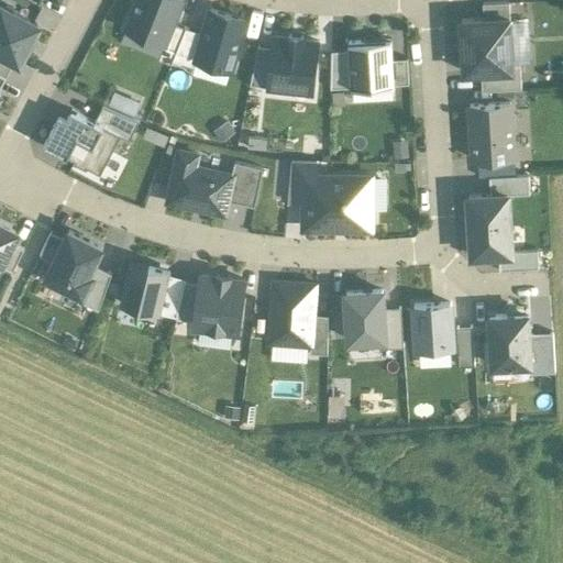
[(173,20),(179,0),(136,0),(125,29),(163,43),(173,20)]
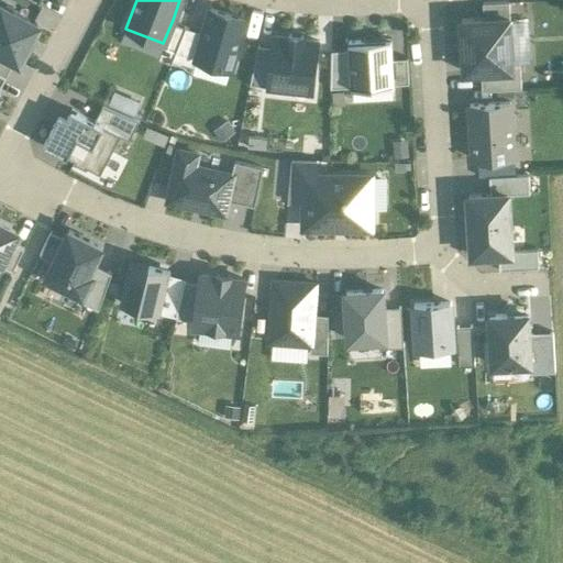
[(484,3),(485,19),(510,17),(509,1),(484,3)]
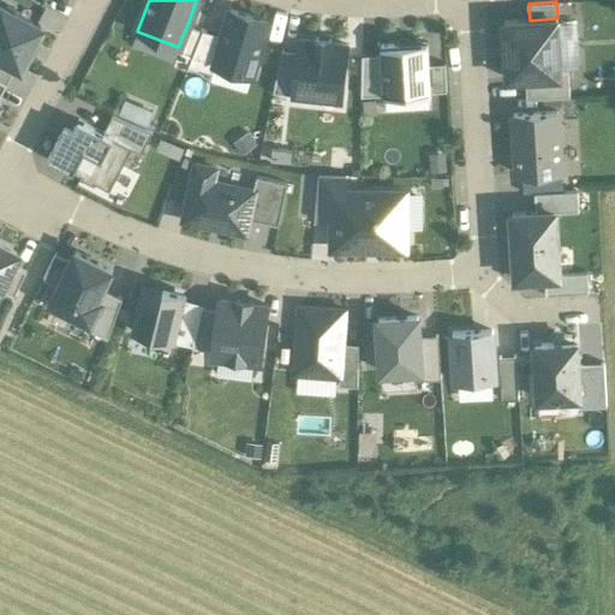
[(0,6),(0,60),(13,67),(18,70),(40,28),(0,6)]
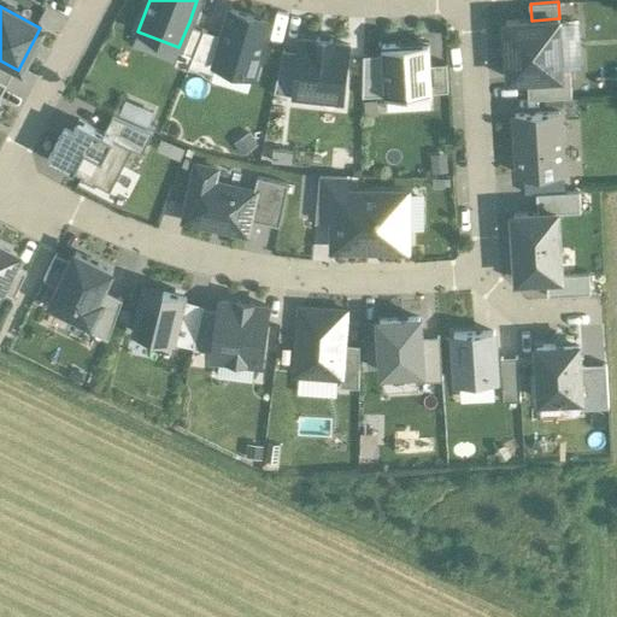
[(266,22),(229,10),(222,34),(213,64),(250,75),(266,22)]
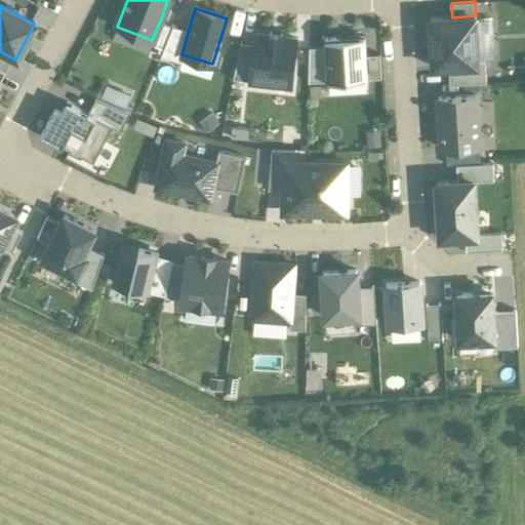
[(433,68),(448,67),(479,66),(479,59),(476,15),(452,17),(430,19),(433,68)]
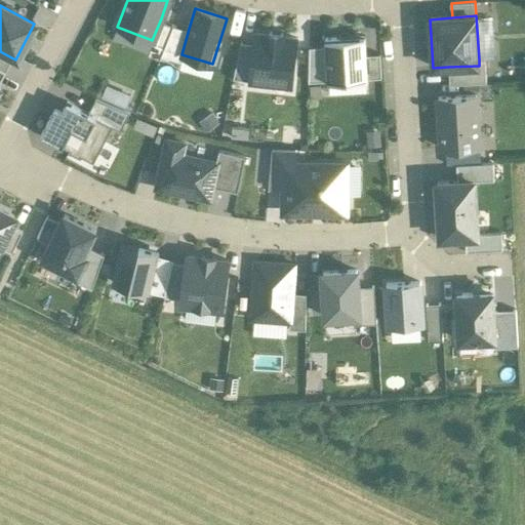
[(162,55),(174,25),(161,18),(152,40),(147,58),(159,63),(162,55)]
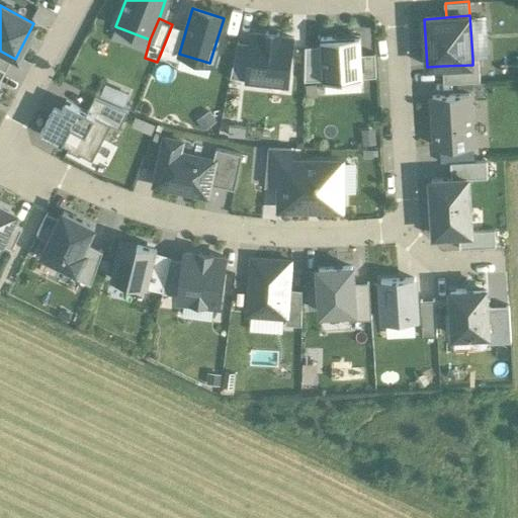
[(179,54),(186,28),(172,24),(160,55),(177,60),(179,54)]
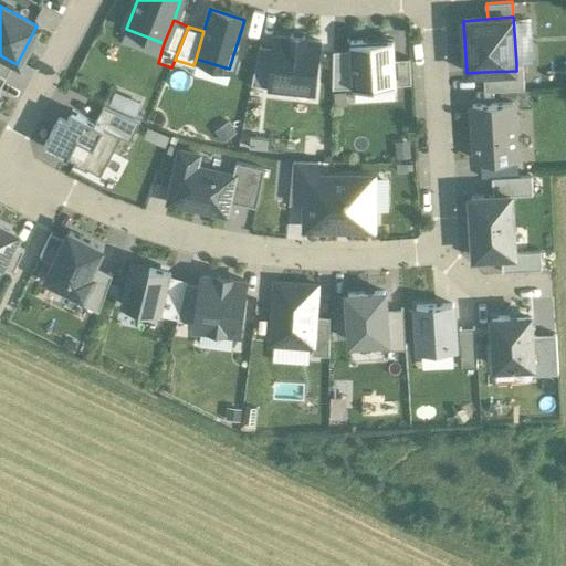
[(270,87),(314,93),(321,42),(305,41),(305,37),(291,35),(290,39),(276,37),(275,49),(270,87)]
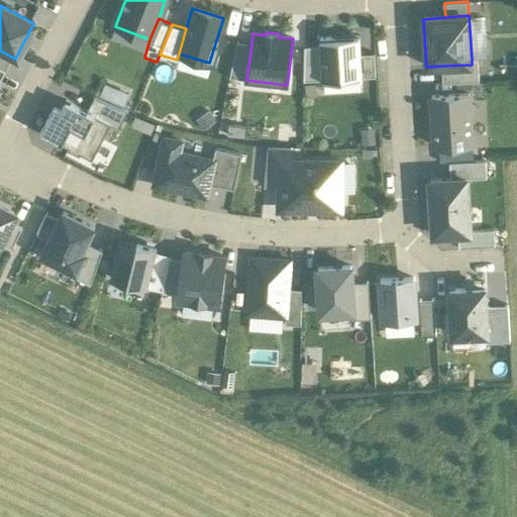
[(320,46),(322,80),(360,78),(359,54),(358,37),(320,39),(320,46)]
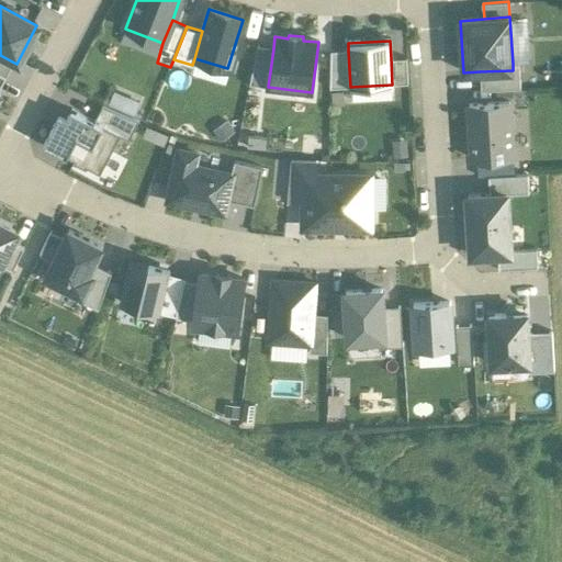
[(250,85),(268,87),(273,48),(257,47),(250,85)]
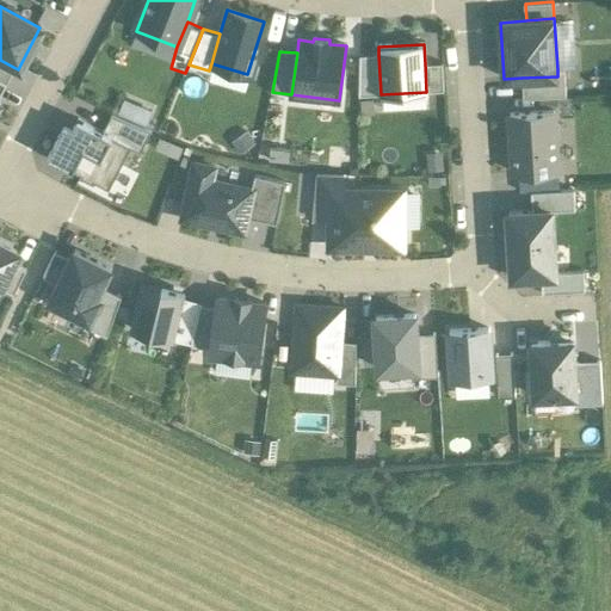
[(358,96),(381,94),(378,55),(356,56),(358,96)]
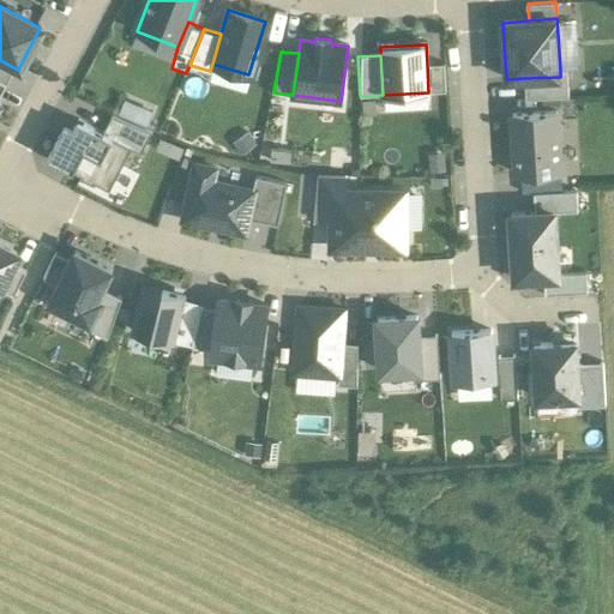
[(0,82),(5,85),(13,67),(0,60),(0,82)]
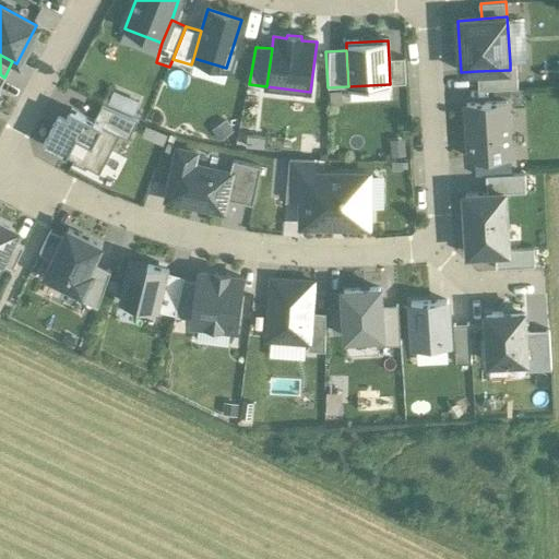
[(389,58),(390,84),(404,83),(403,57),(389,58)]
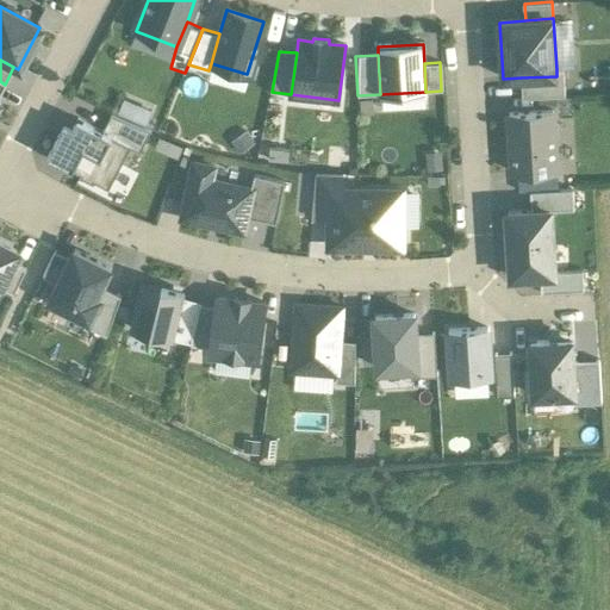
[(564,68),(556,69),(556,76),(521,78),(522,98),(565,95),(564,68)]
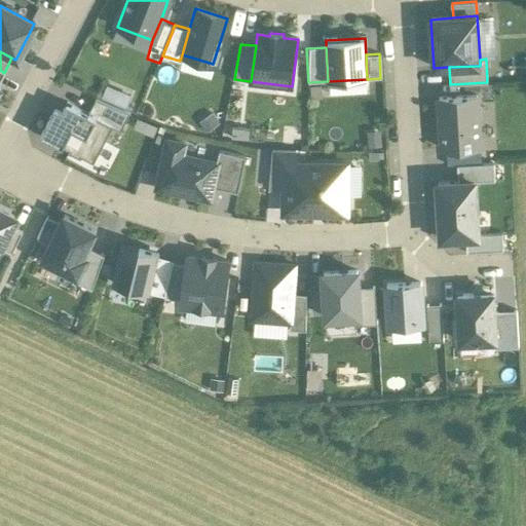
[(367,79),(328,81),(329,95),(368,92),(367,79)]
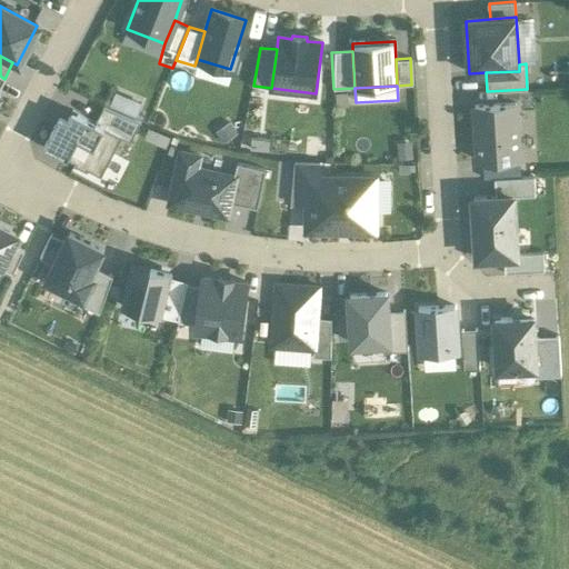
[(142,105),(116,93),(110,109),(136,120),(142,105)]
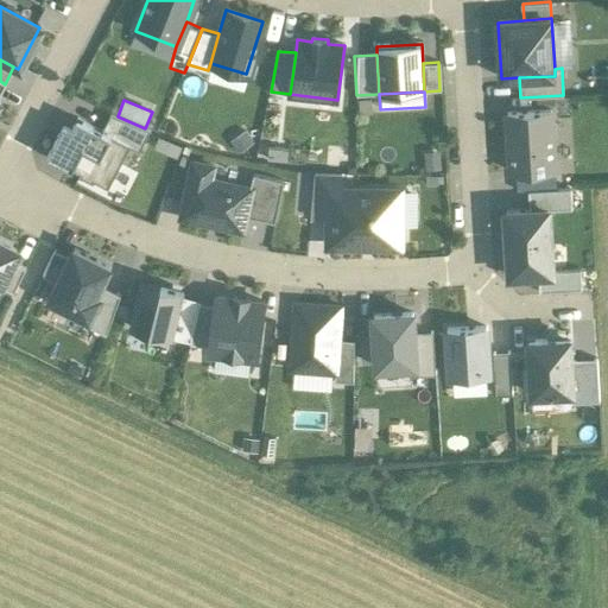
[(508,113),(512,173),(556,170),(552,111),(508,113)]
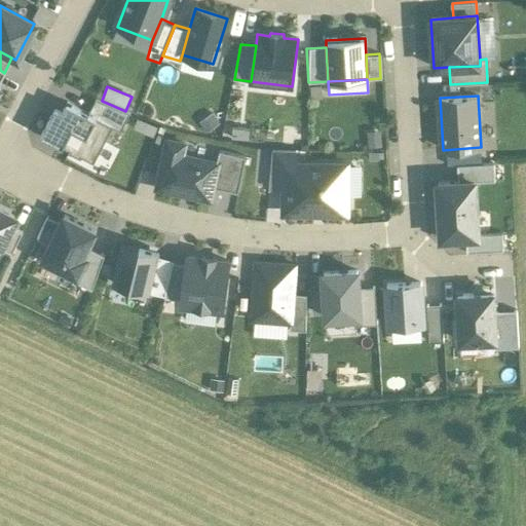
[(96,100),(88,114),(112,127),(120,132),(130,113),(96,100)]
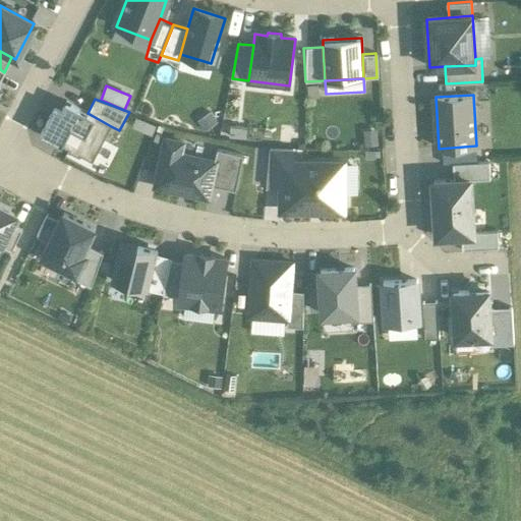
[(92,162),(111,126),(88,113),(67,102),(58,119),(51,115),(41,134),(92,162)]
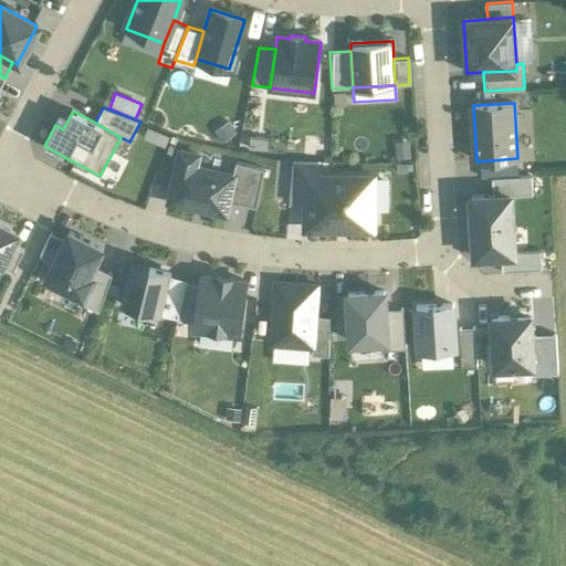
[(229,202),(234,176),(196,167),(198,154),(179,150),(168,202),(226,215),(229,202)]
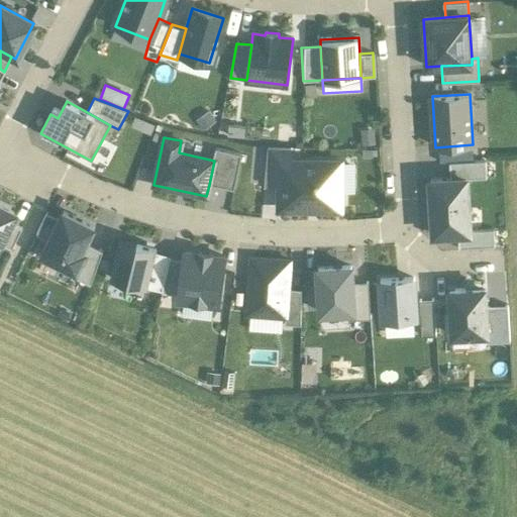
[(214,161),(209,185),(234,190),(242,153),(217,147),(214,161)]
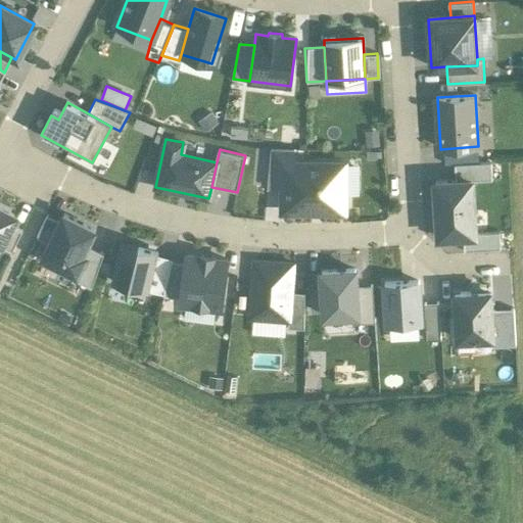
[(272,150),(268,187),(283,187),(284,164),(294,164),(294,149),(272,150)]
